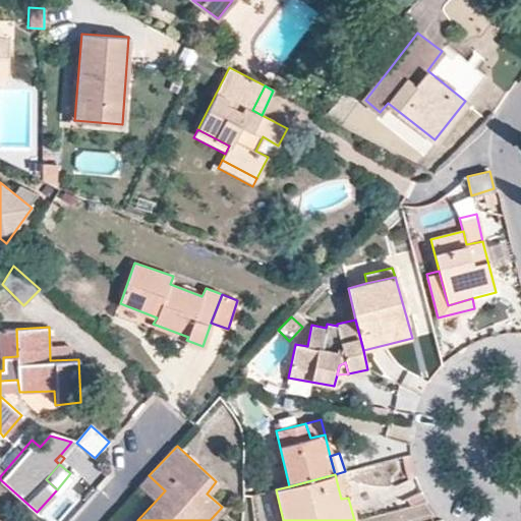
[(165,490),(149,475),(139,485),(156,501),(165,490)]
